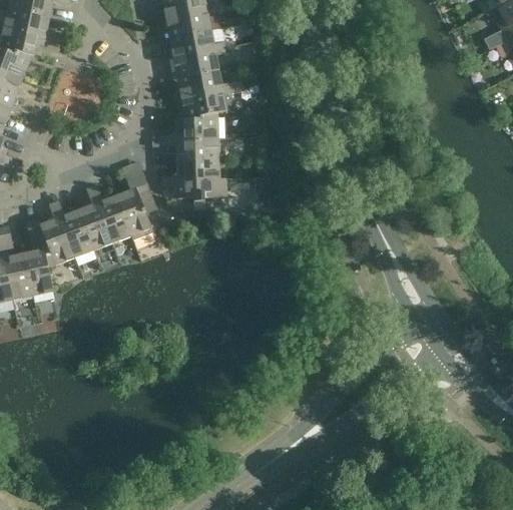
[(52,0),(60,2),(60,0),(9,0),(8,6),(49,15),(52,0)]
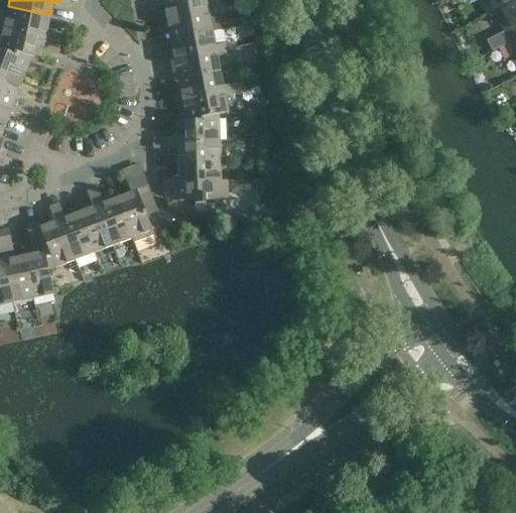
[(219,13),(217,2),(208,3),(208,0),(163,0),(166,17),(209,9),(211,14),(219,13)]
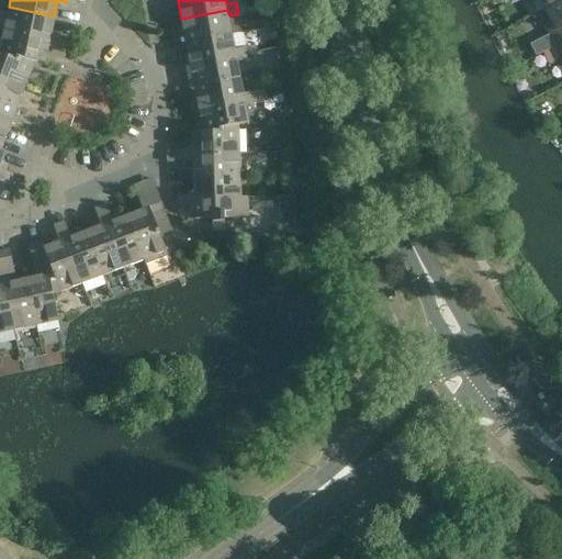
[(236,2),(238,14),(256,11),(255,6),(246,7),(245,0),(236,2)]
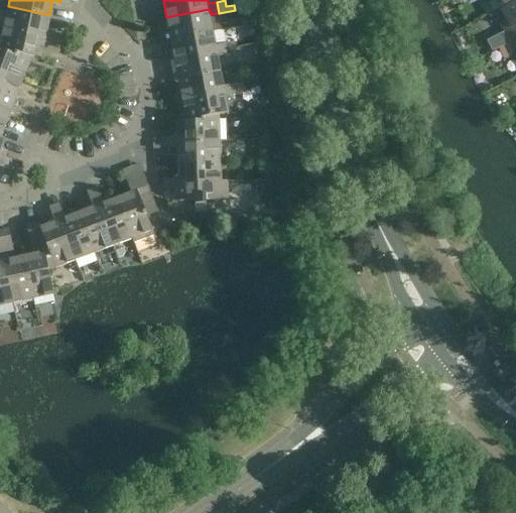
[(500,22),(510,40),(515,37),(515,0),(512,0),(501,6),(507,18),(500,22)]
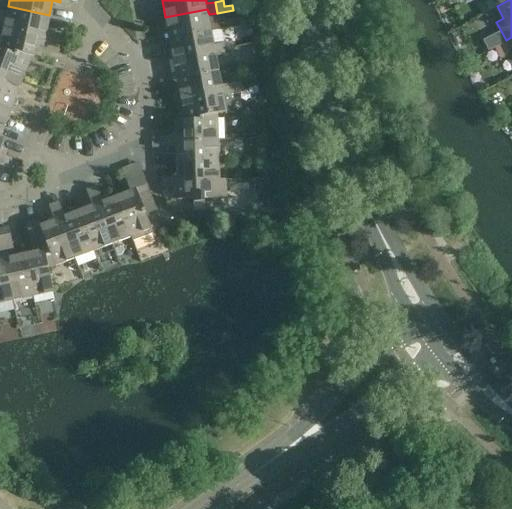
[(46,29),(49,15),(8,6),(4,26),(45,35),(46,29)]
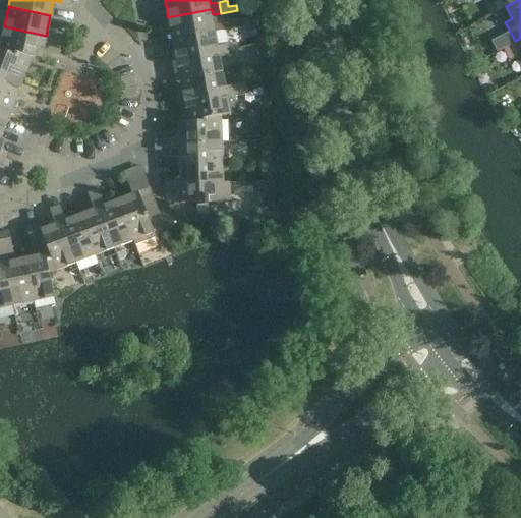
[(215,30),(213,14),(211,9),(168,17),(172,38),(215,30)]
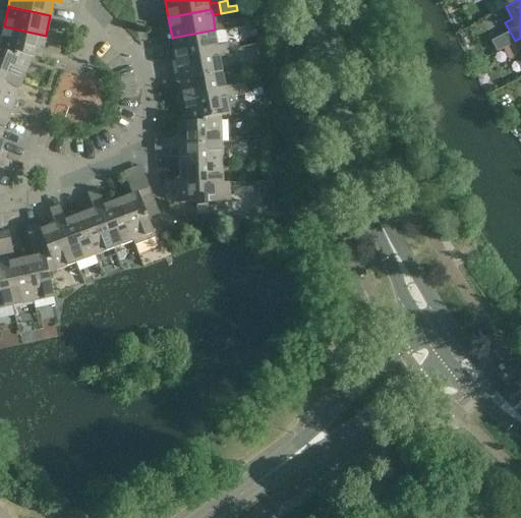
[(44,41),(52,43),(54,32),(47,30),(46,36),(4,26),(0,46),(0,48),(33,54),(33,55),(41,56),(44,41)]
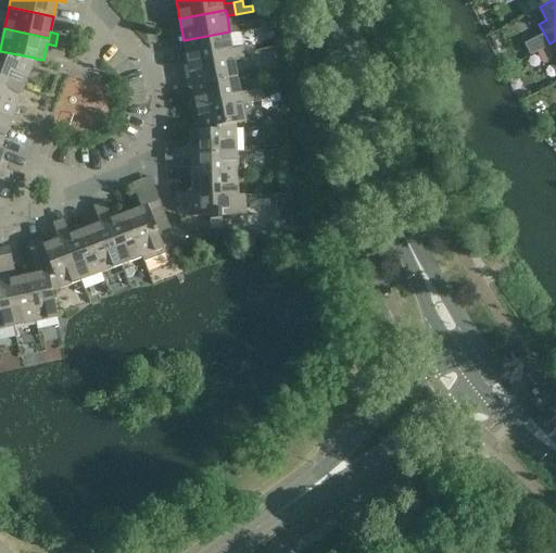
[(232,48),(229,32),(184,40),(188,62),(234,53),(235,60),(244,58),(241,46),(232,48)]
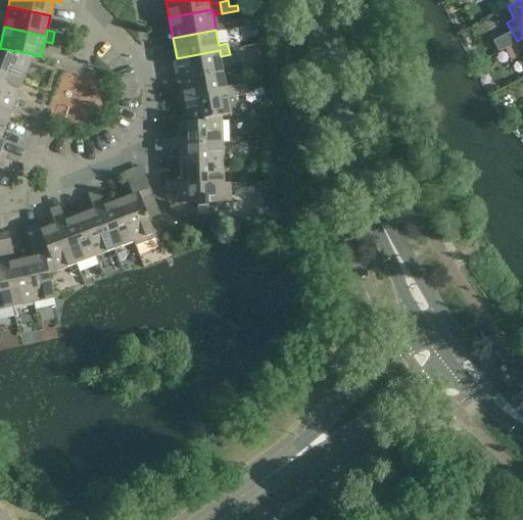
[(54,32),(52,43),(61,45),(64,34),(54,32)]
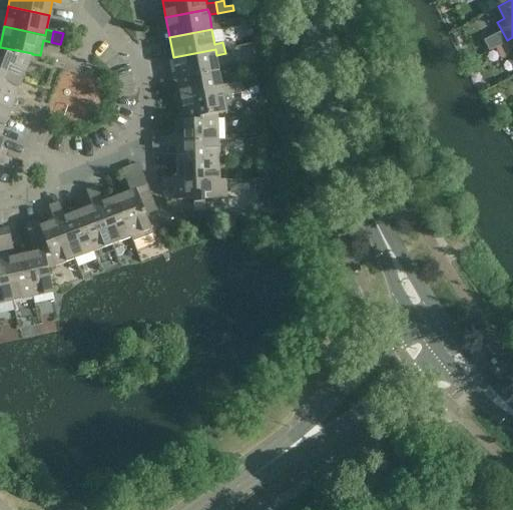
[(222,42),(225,53),(233,51),(231,40),(222,42)]
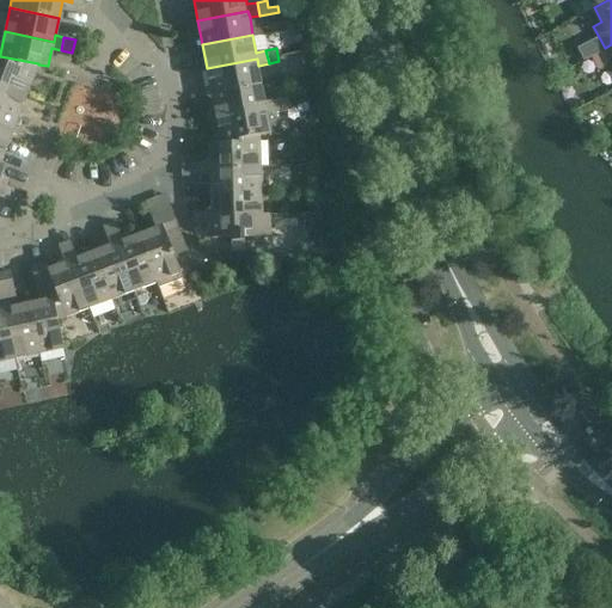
[(0,56),(0,83),(28,93),(38,65),(38,63),(0,56)]
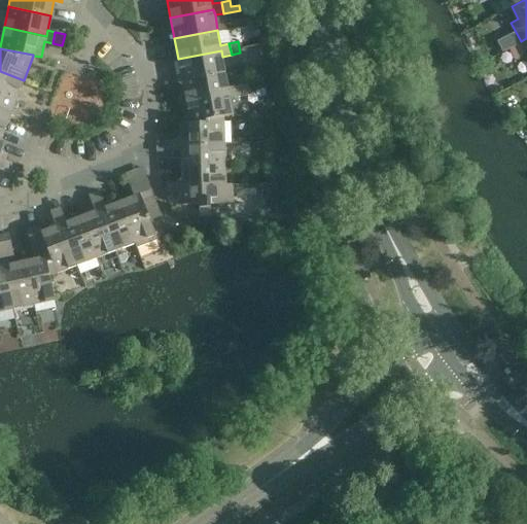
[(225,71),(222,57),(221,50),(178,59),(182,79),(225,71)]
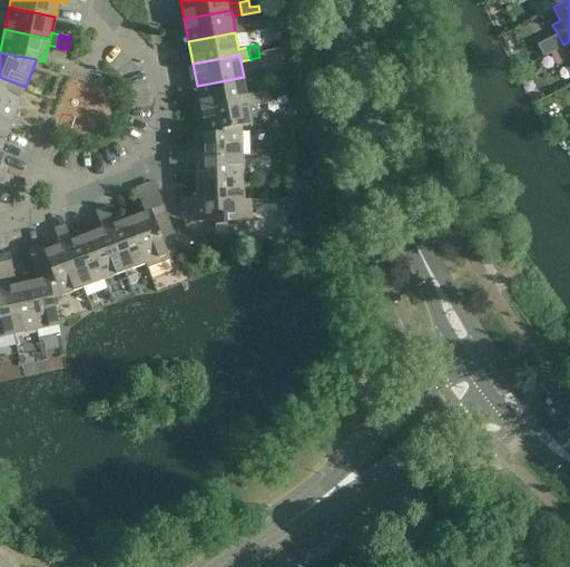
[(0,101),(17,108),(26,87),(0,77),(0,101)]
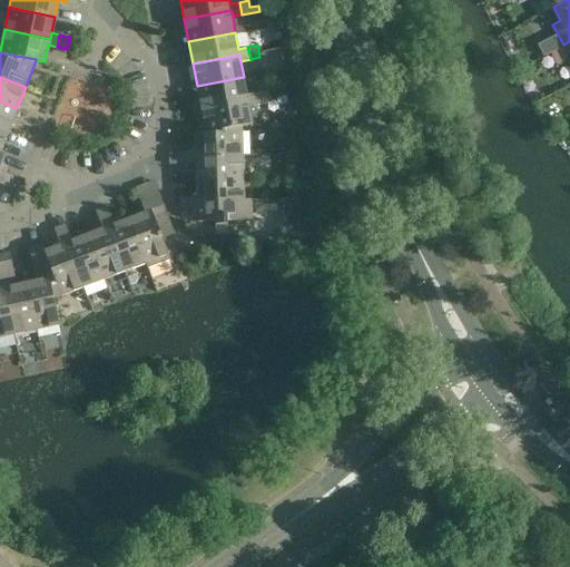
[(249,106),(258,104),(256,91),(247,94),(244,77),(197,86),(202,108),(248,99),(249,106)]
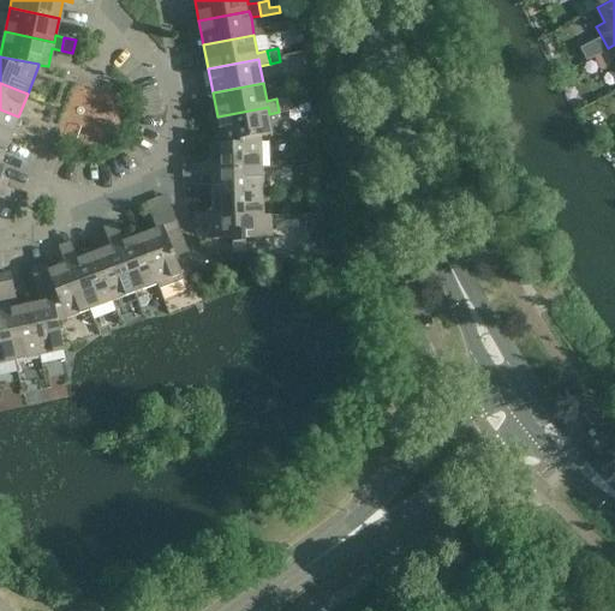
[(276,99),(279,112),(290,109),(287,96),(276,99)]
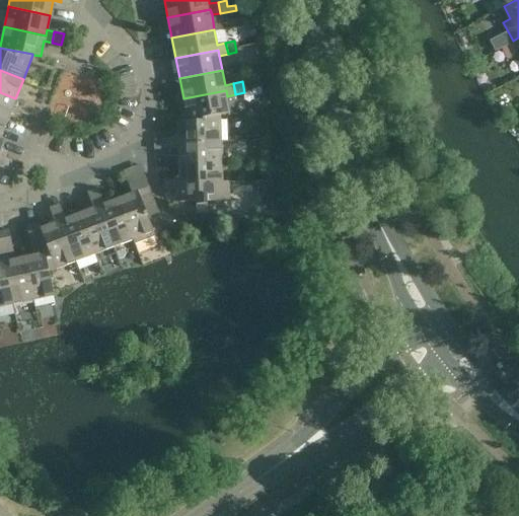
[(221,113),(221,114),(230,112),(227,96),(226,90),(183,98),(188,120),(188,121),(221,113)]
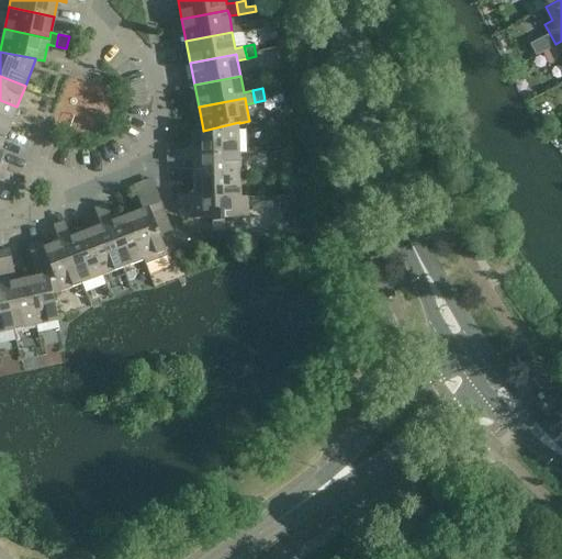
[(0,124),(9,129),(17,107),(0,100),(0,124)]
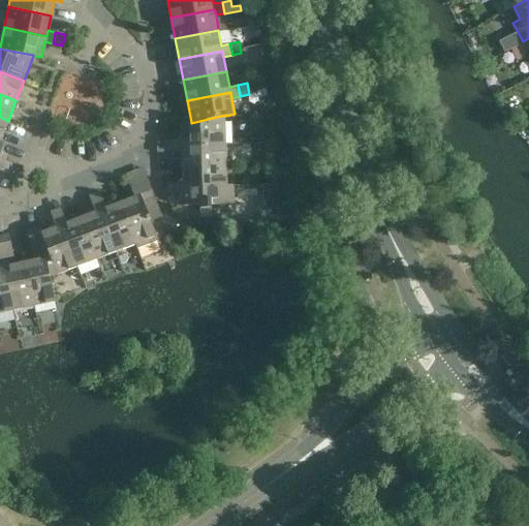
[(191,123),(191,122),(181,122),(182,138),(174,138),(174,151),(182,150),(182,145),(226,143),(225,116),(225,115),(191,123)]
